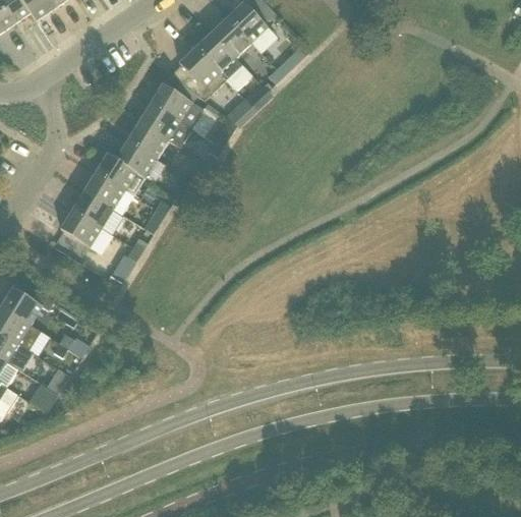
[(0,0),(0,4),(13,23),(31,12),(22,0),(0,0)]
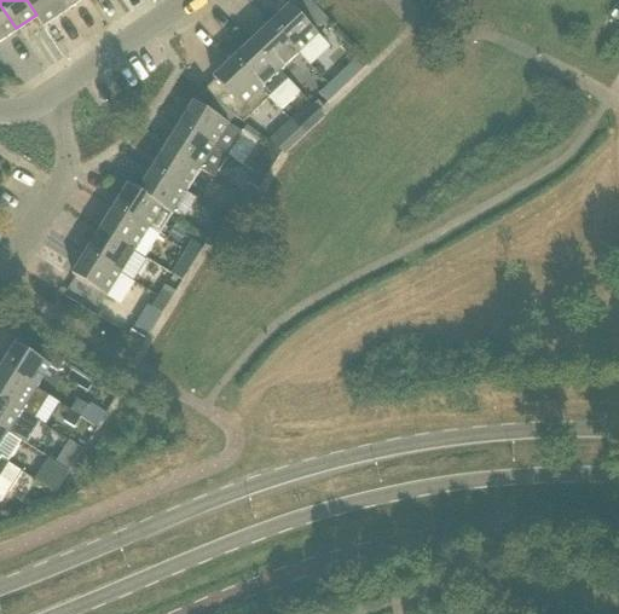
[(44,24),(65,9),(59,0),(27,0),(36,15),(44,24)]
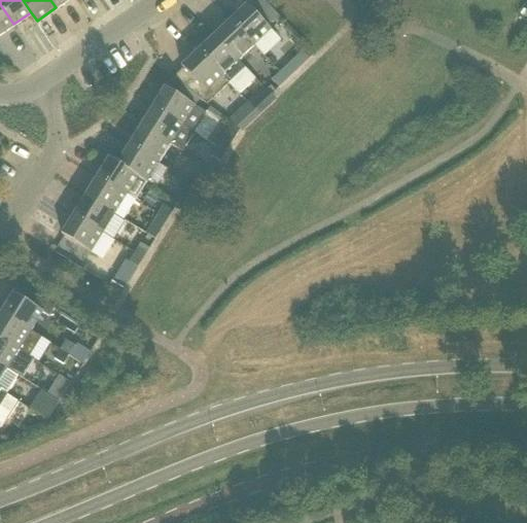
[(254,41),(271,27),(264,19),(247,2),(232,16),(254,41)]
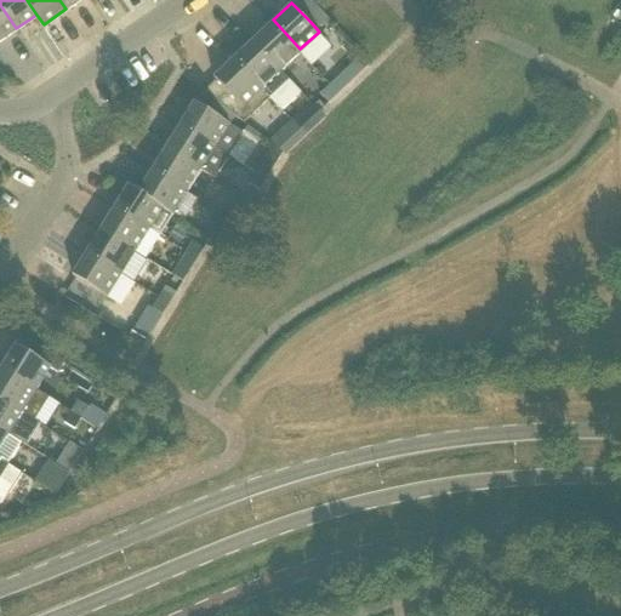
[(0,39),(16,28),(0,5),(0,39)]
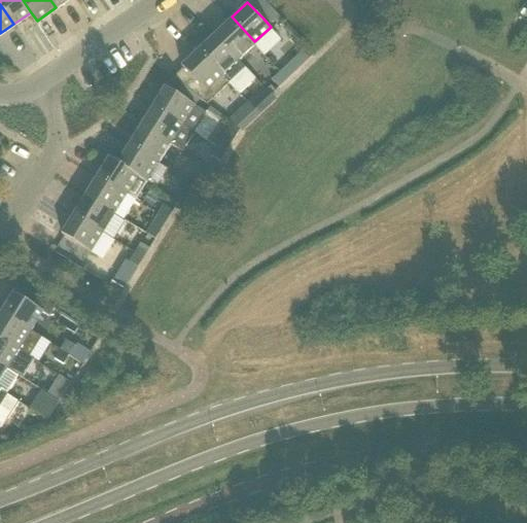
[(239,57),(254,41),(232,16),(215,32),(239,57)]
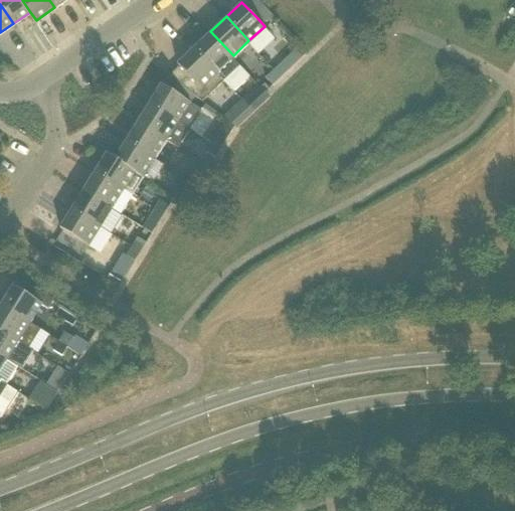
[(240,62),(233,55),(210,31),(194,47),(224,78),(240,62)]
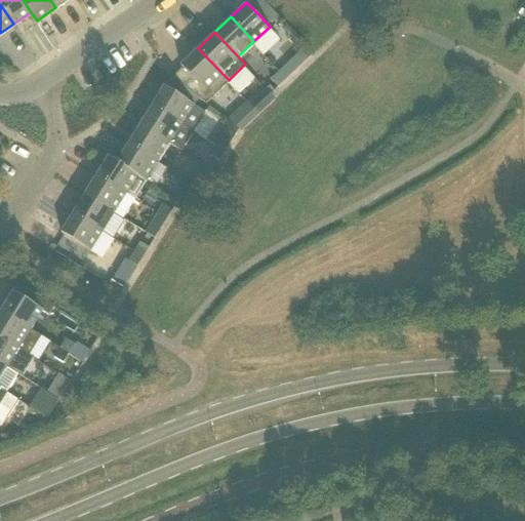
[(200,95),(207,101),(229,80),(198,48),(180,64),(183,66),(173,74),(200,95)]
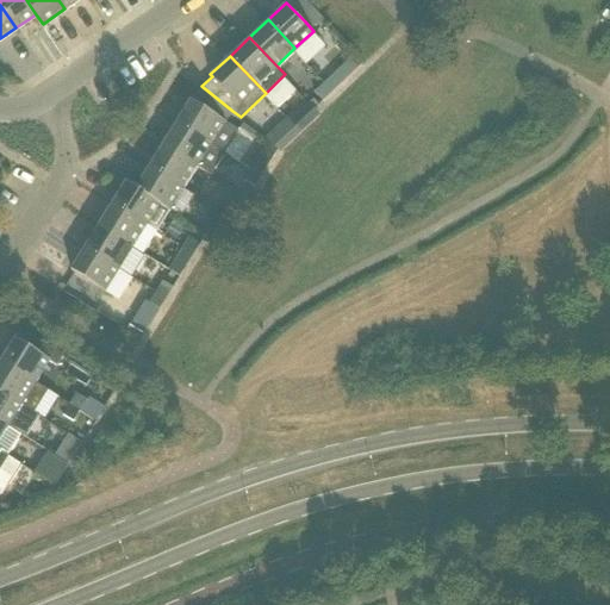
[(349,56),(324,80),(334,88),(358,66),(349,56)]
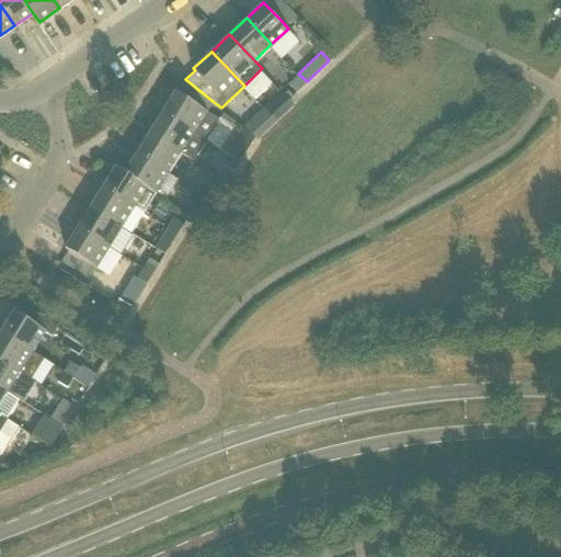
[(307,81),(298,74),(289,82),(297,90),(307,81)]
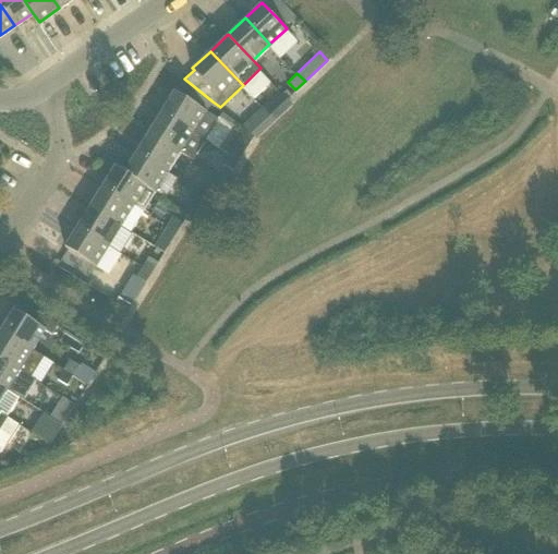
[(174,89),(207,109),(213,101),(184,79),(178,84),(174,89)]
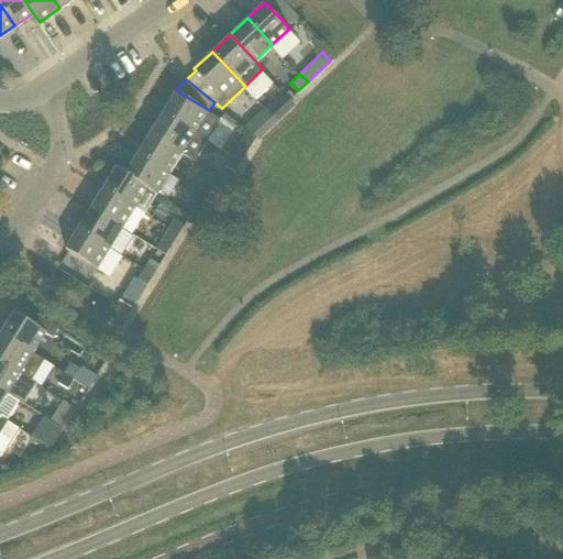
[(224,110),(220,118),(209,110),(176,90),(164,111),(208,139),(221,146),(238,121),(224,110)]
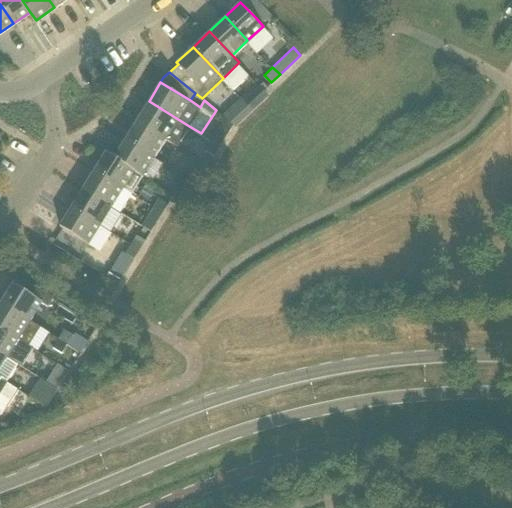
[(241,97),(253,109),(268,95),(256,83),(241,97)]
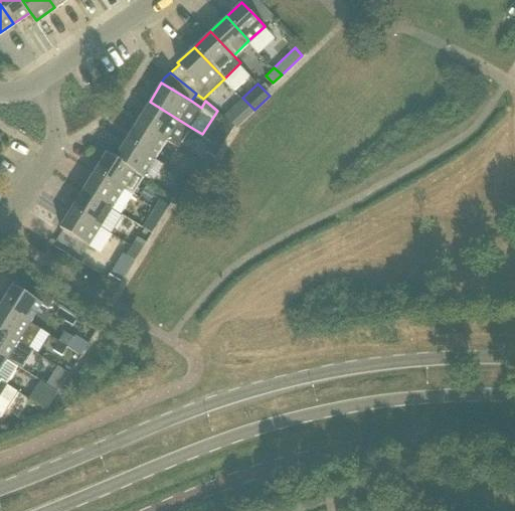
[(190,127),(150,102),(138,120),(166,138),(166,139),(179,146),(190,127)]
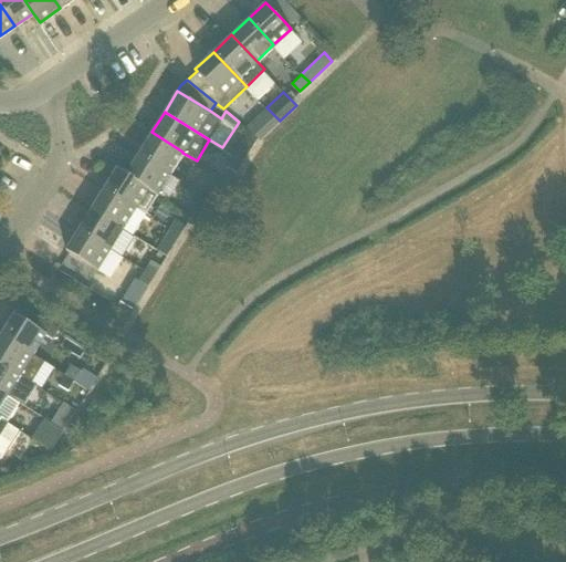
[(247,128),(238,143),(239,144),(249,151),(258,137),(247,128)]
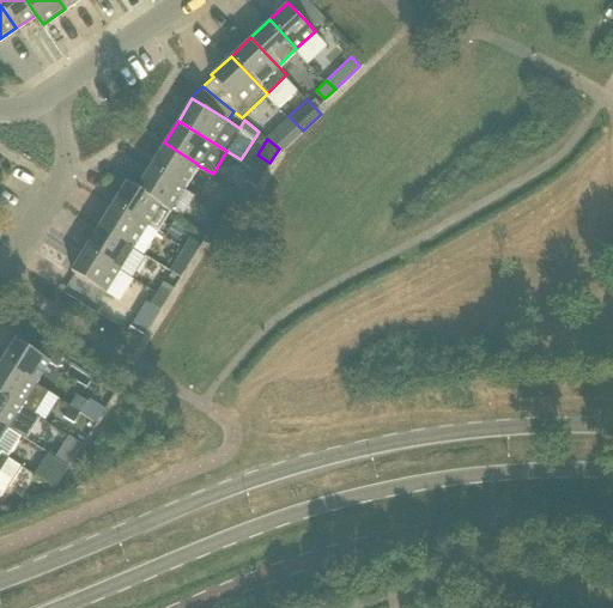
[(164,143),(151,164),(184,184),(198,165),(198,164),(164,143)]
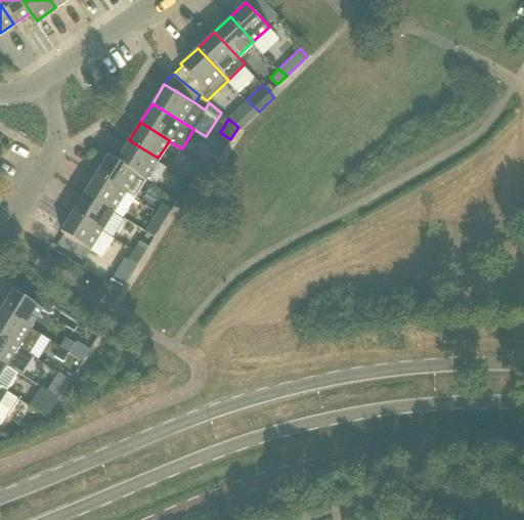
[(216,143),(224,148),(230,139),(221,133),(216,143)]
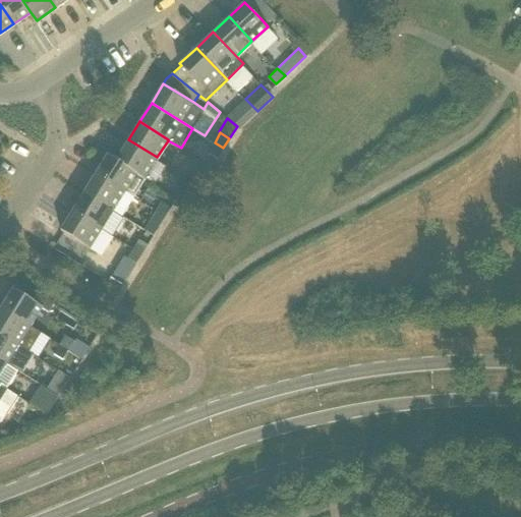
[(146,175),(157,157),(128,139),(117,158),(146,175)]
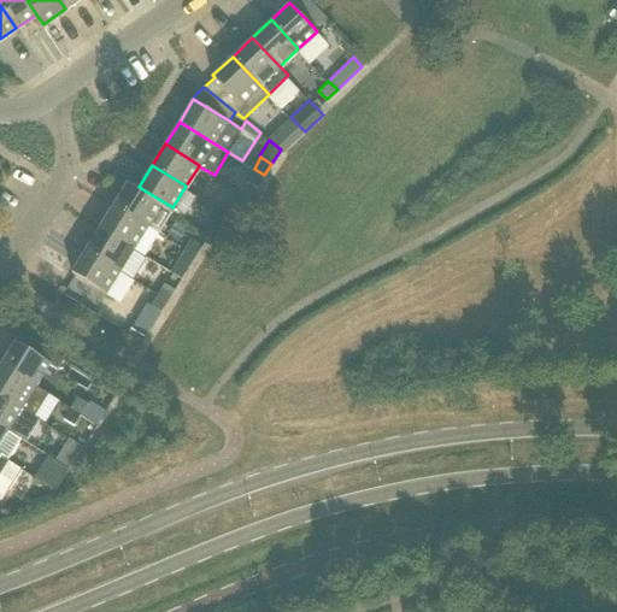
[(257,186),(264,175),(254,169),(247,180),(257,186)]
